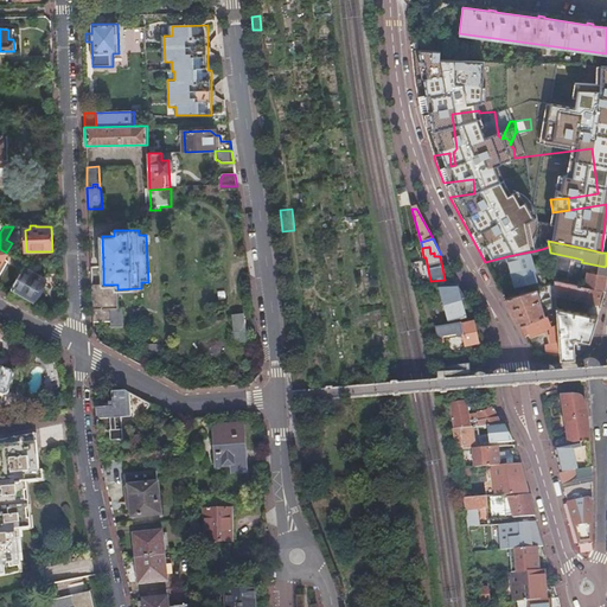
[(551,263),(550,253),(549,247),(542,249),(544,264),(551,263)]
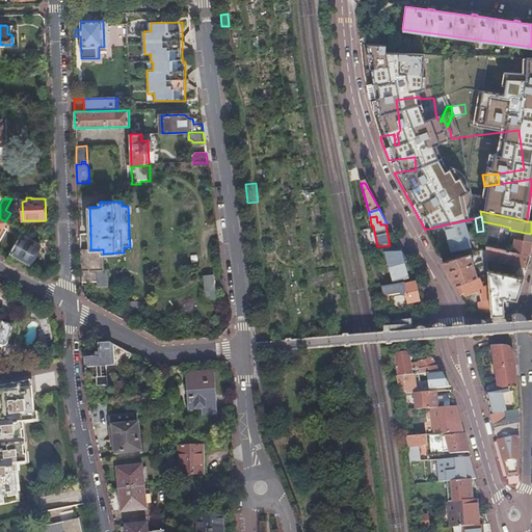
[(469,237),(466,220),(455,222),(445,224),(451,251),(468,247),(466,238),(469,237)]
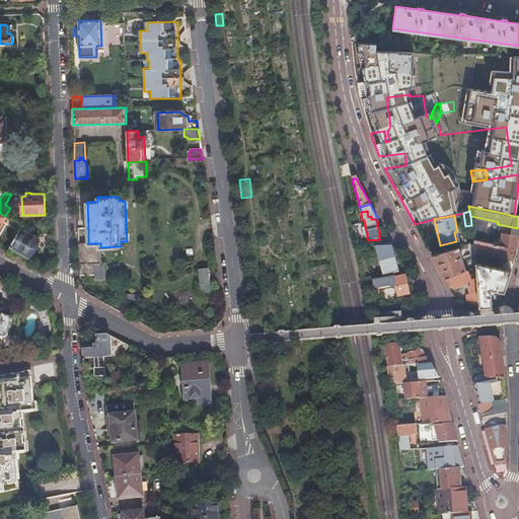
[(253,216),(244,217),(245,228),(254,227),(253,216)]
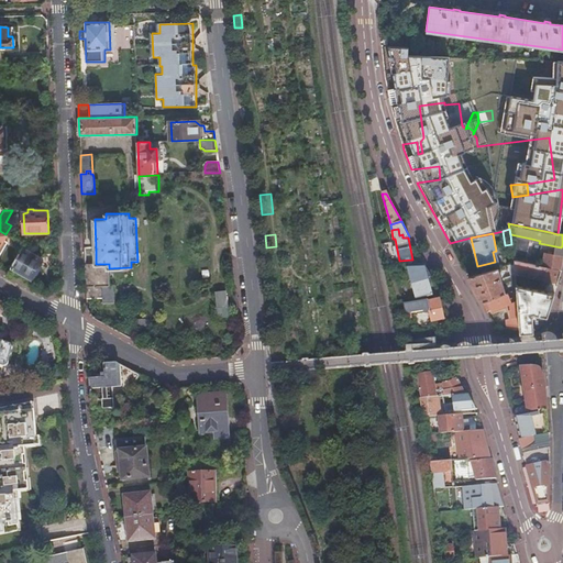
[(531,239),(510,234),(511,244),(512,251),(528,251),(531,239)]
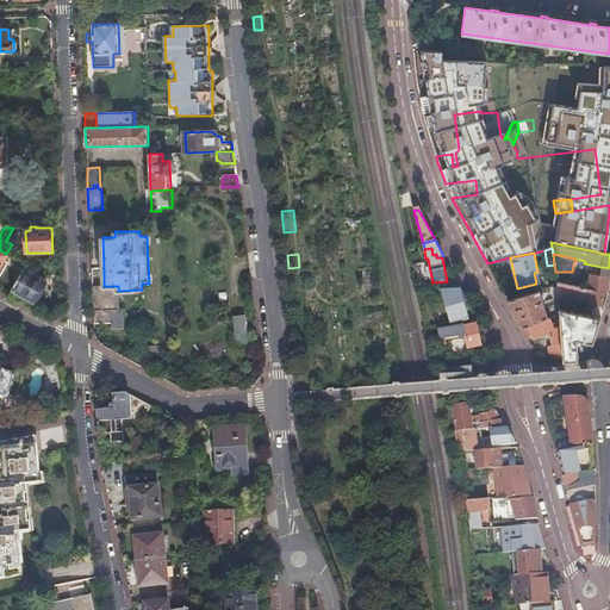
[(44,274),(62,273),(61,265),(44,265),(44,274)]
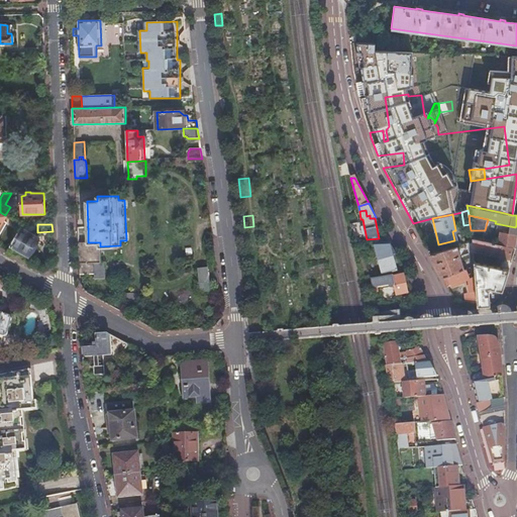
[(21,229),(11,245),(30,256),(40,239),(21,229)]
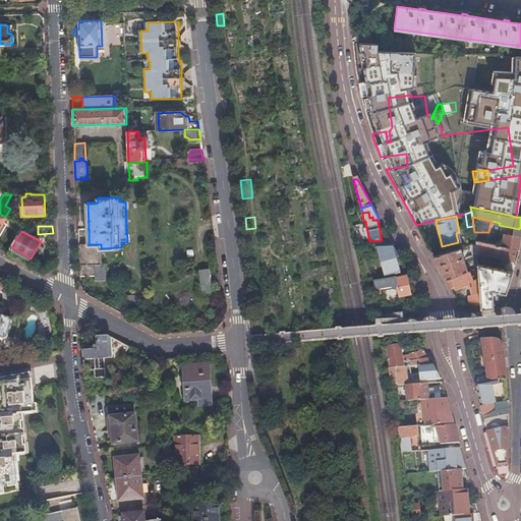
[(488,232),(474,232),(476,241),(485,243),(488,232)]
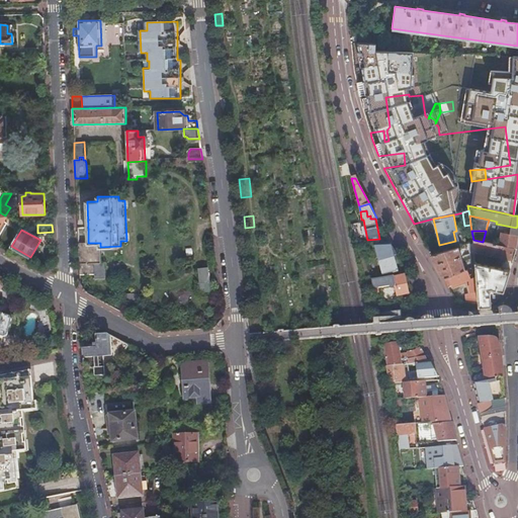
[(501,234),(499,245),(513,248),(515,248),(517,237),(501,234)]
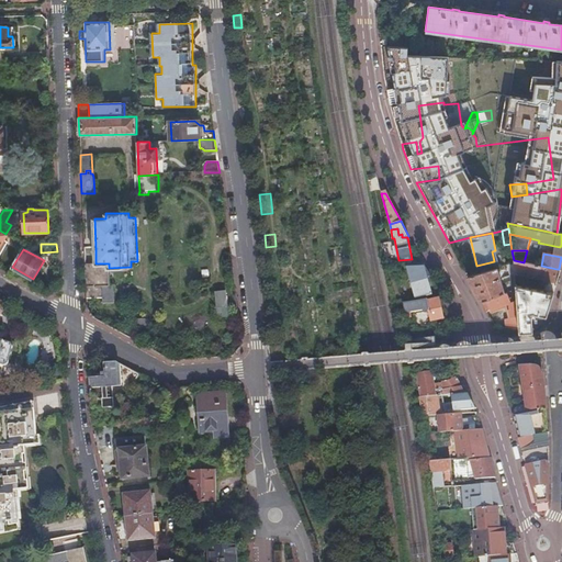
[(524,262),(514,260),(514,262),(515,273),(554,282),(557,269),(541,266),(524,262)]
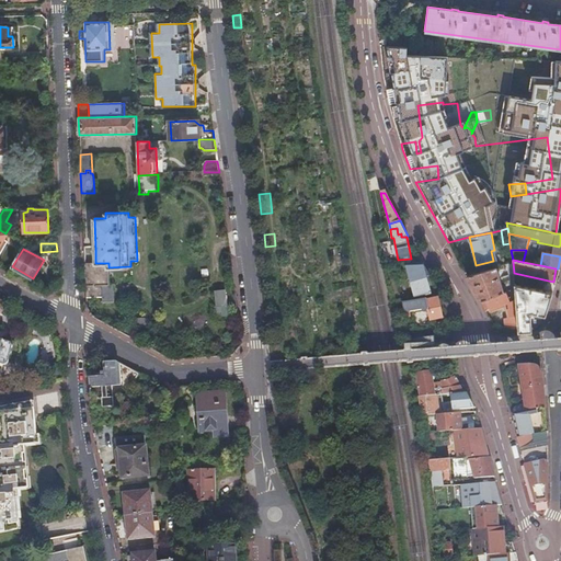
[(95,263),(84,264),(86,299),(103,299),(104,304),(115,302),(114,285),(110,285),(109,267),(109,263),(95,263)]
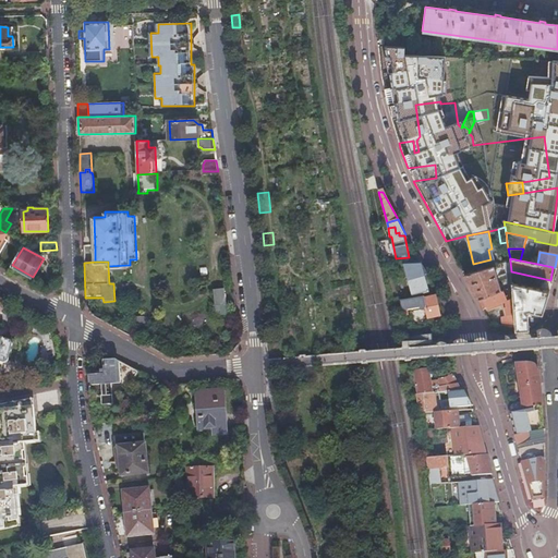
[(420,263),(404,264),(409,280),(407,281),(412,298),(428,292),(424,276),(426,276),(420,263)]
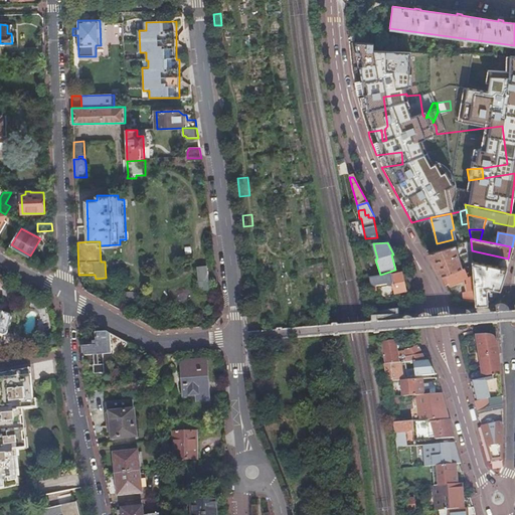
[(254,245),(247,245),(248,255),(255,254),(254,245)]
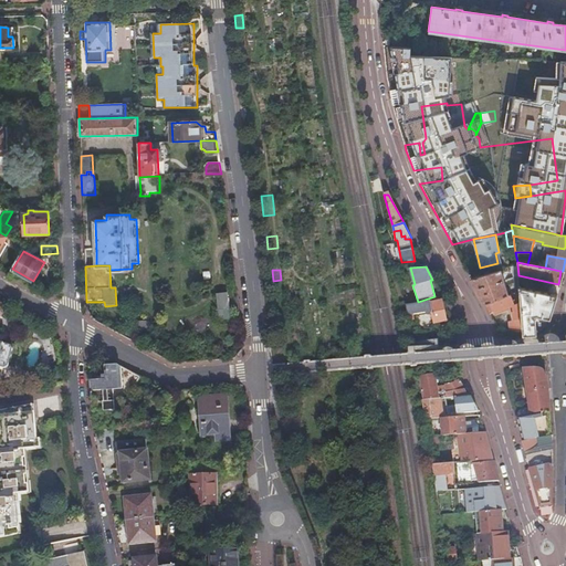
[(501,270),(471,279),(484,305),(509,296),(501,270)]
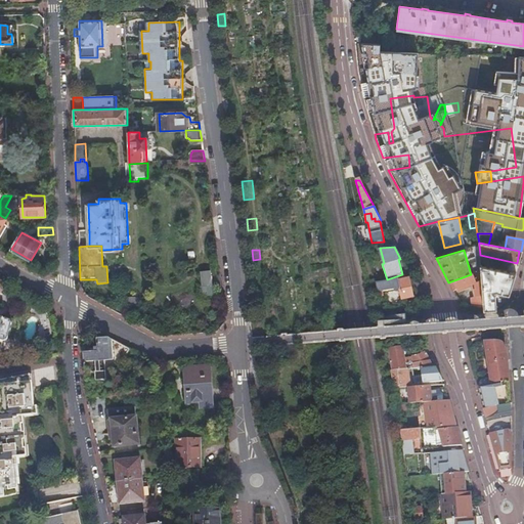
[(516,273),(481,266),(481,270),(482,279),(483,295),(484,307),(485,311),(494,310),(497,310),(499,309),(503,308),(505,306),(506,304),(507,301),(509,296),(516,273)]
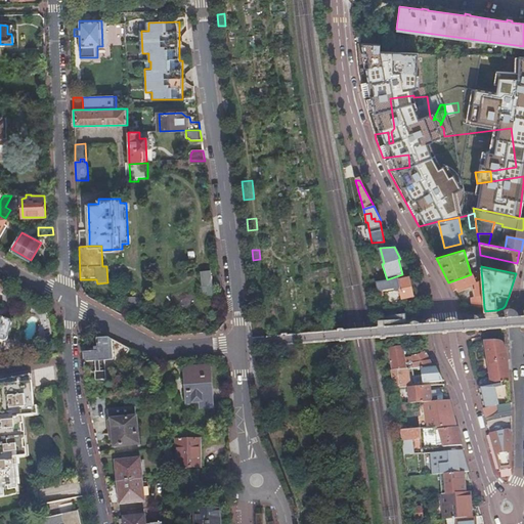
[(471,274),(448,282),(453,291),(474,282),(482,279),(481,270),(478,271),(471,274)]
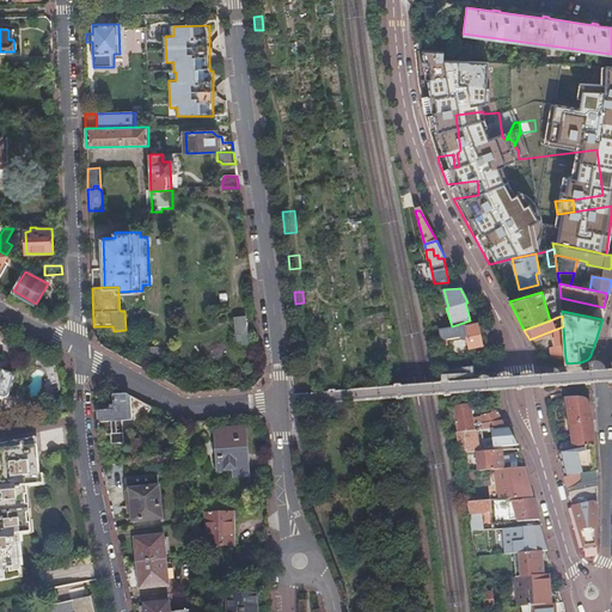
[(244,319),(236,320),(238,337),(236,337),(237,347),(248,346),(244,319)]
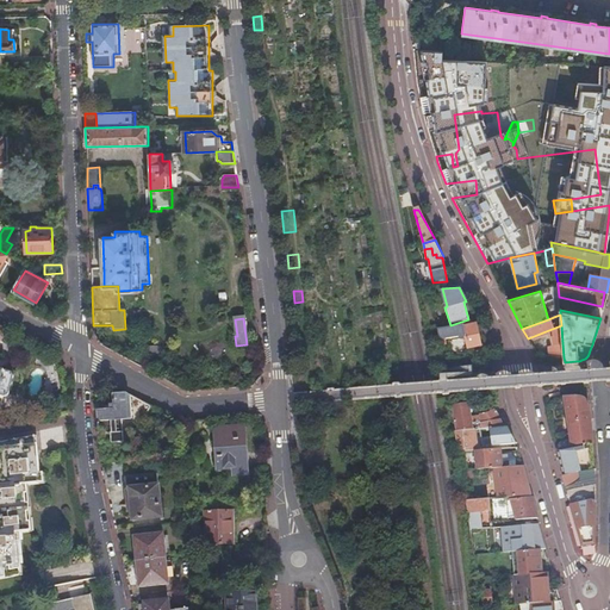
[(464,325),(439,329),(441,347),(447,346),(446,340),(462,336),(465,347),(468,346),(468,348),(481,346),(477,324),(464,327),(464,325)]
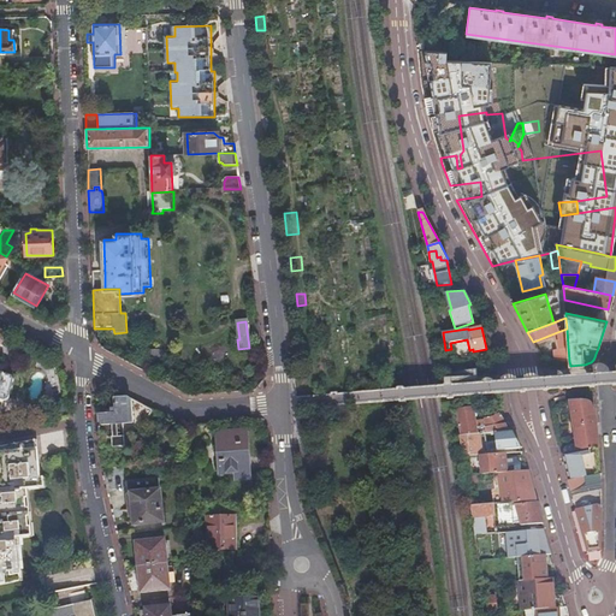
[(567,329),(557,332),(560,338),(557,339),(560,349),(568,347),(567,329)]
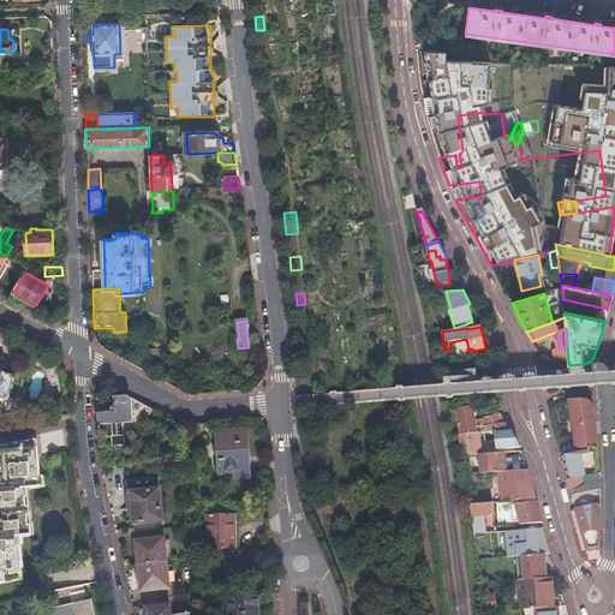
[(568,360),(567,346),(559,348),(553,350),(554,362),(568,360)]
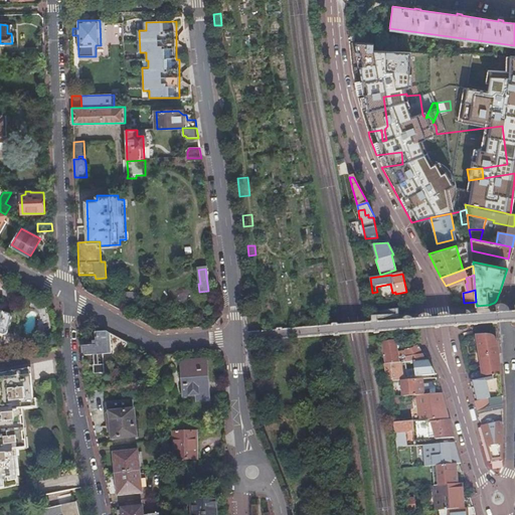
[(135,301),(134,293),(125,294),(126,302),(135,301)]
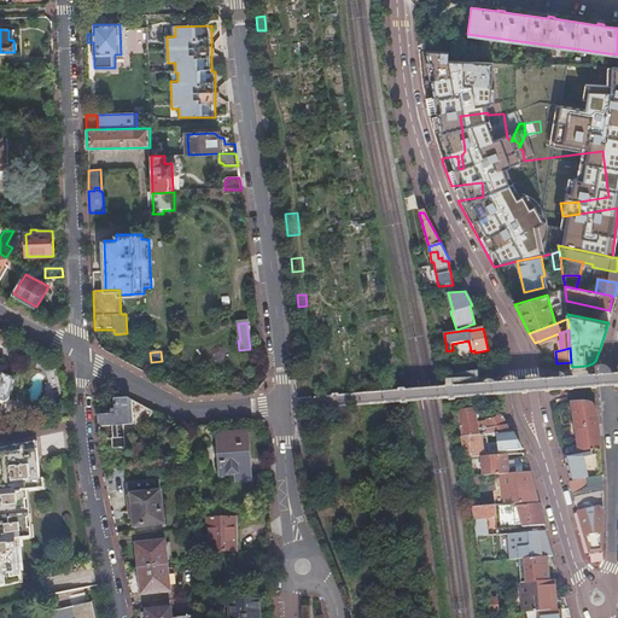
[(15,380),(12,377),(0,373),(0,400),(5,402),(9,400),(15,380)]
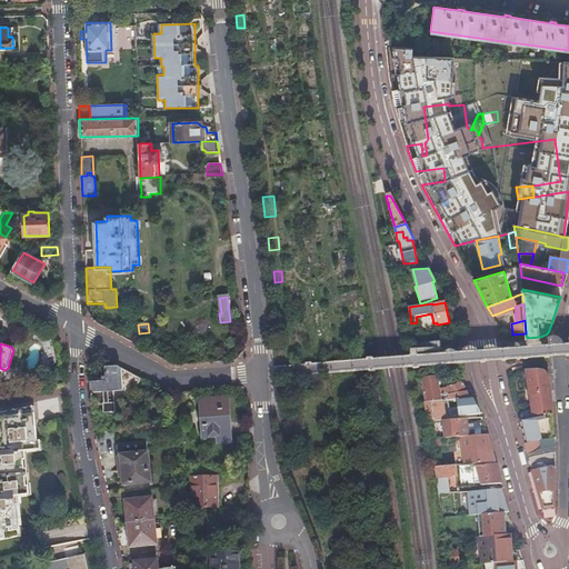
[(516,349),(507,350),(508,359),(517,358),(516,349)]
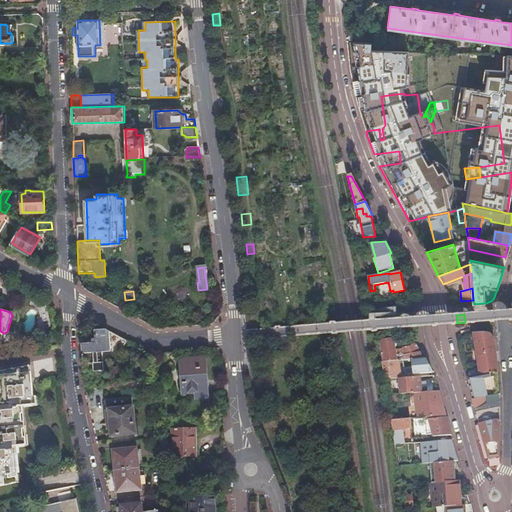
[(83,372),(83,373),(103,371),(102,352),(110,352),(108,331),(105,329),(94,330),(95,339),(91,339),(91,343),(81,344),(83,372)]
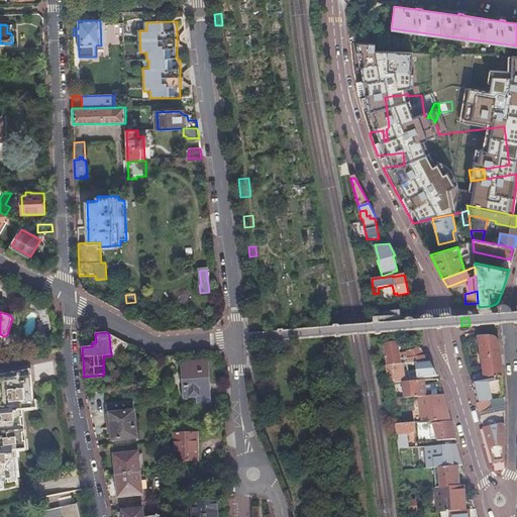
[(492,378),(487,335),(482,335),(480,335),(478,335),(484,372),(486,379),(492,378)]
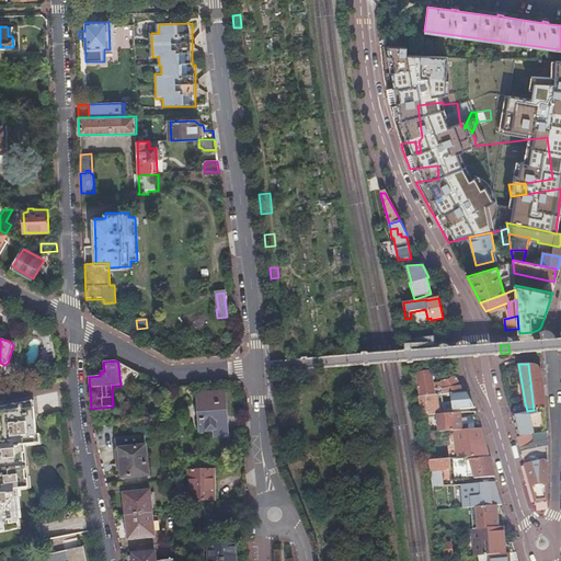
[(529,364),(528,364),(534,410),(545,408),(541,374),(541,373),(538,366),(534,365),(529,364)]
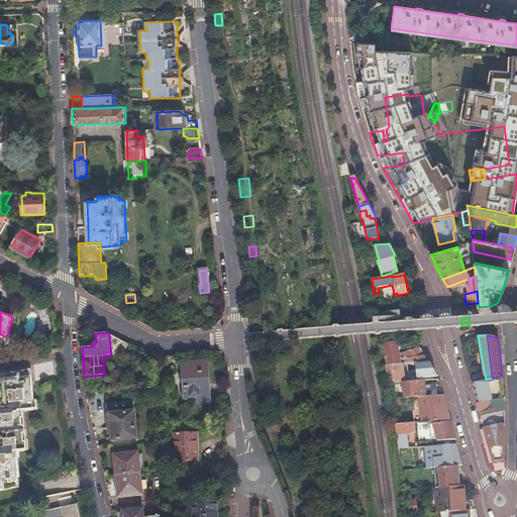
[(45,337),(46,351),(57,349),(56,337),(45,337)]
